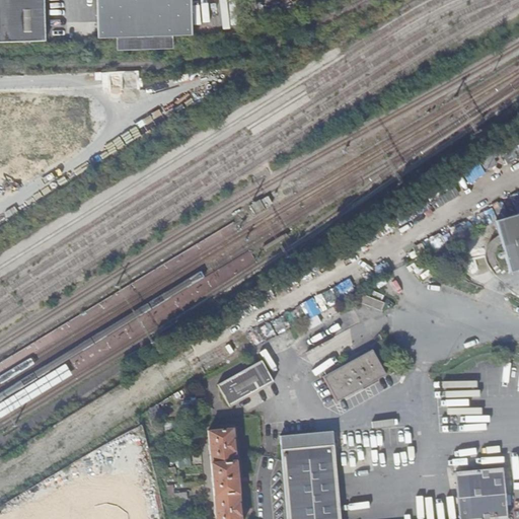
[(0,0),(0,45),(44,44),(42,0),(0,0)]
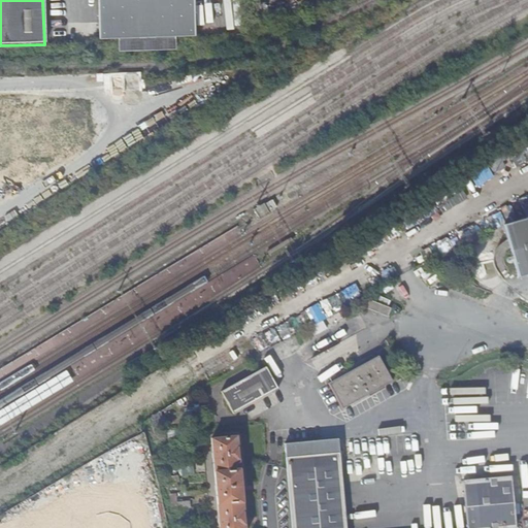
[(118,41),(174,39),(195,38),(193,0),(96,0),(98,41),(118,41)]
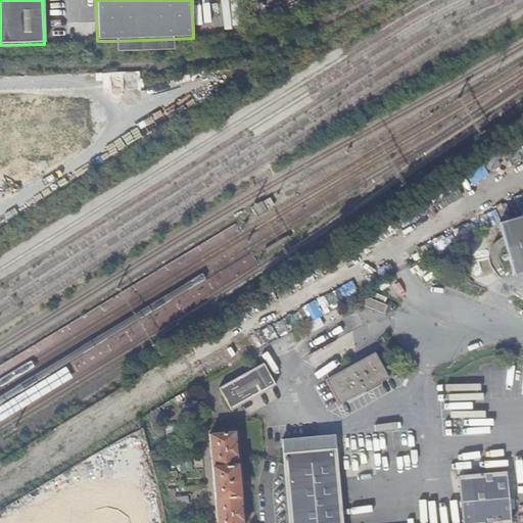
[(173,39),(116,41),(116,54),(174,51),(173,39)]
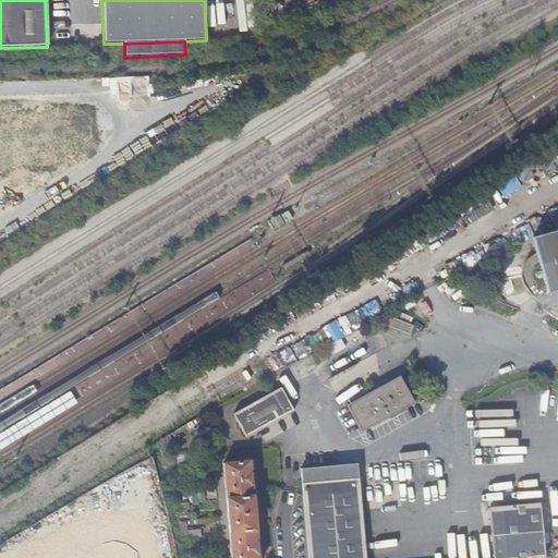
[(557,229),(532,237),(548,292),(557,289),(557,229)]
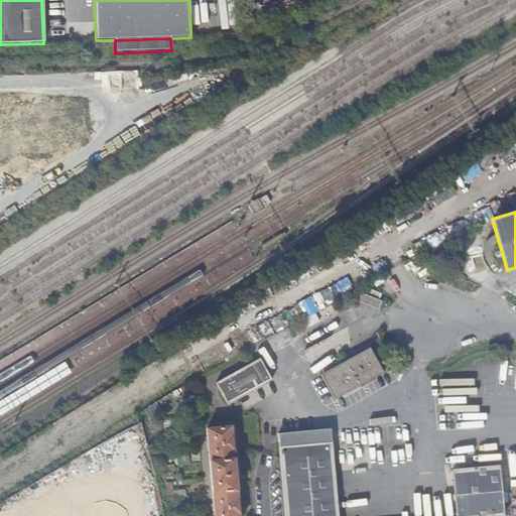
[(379,309),(382,301),(356,291),(353,299),(379,309)]
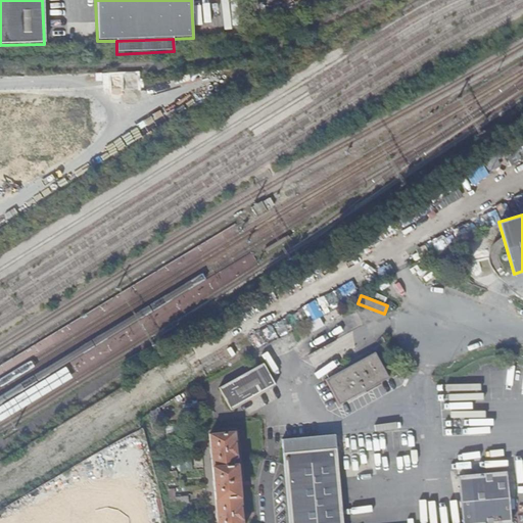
[(334,378),(348,403),(395,375),(381,350),(334,378)]
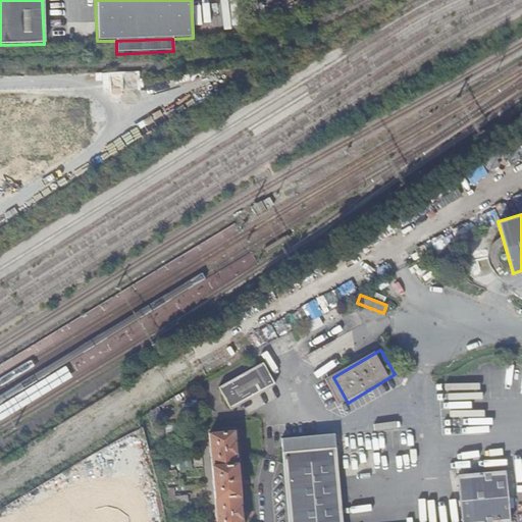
[(277,384),(265,362),(221,385),(235,409),(277,384)]
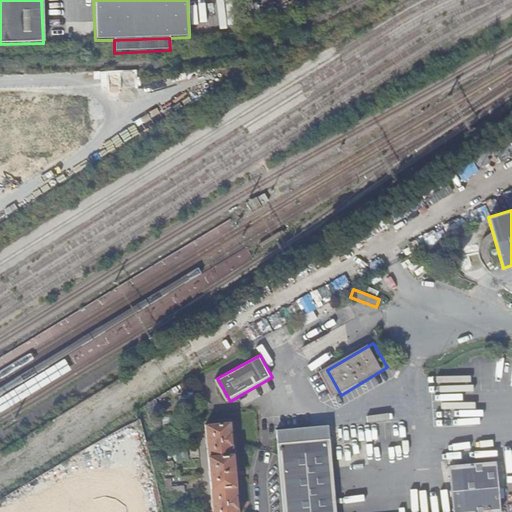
[(0,414),(69,372),(62,361),(0,398),(0,414)]
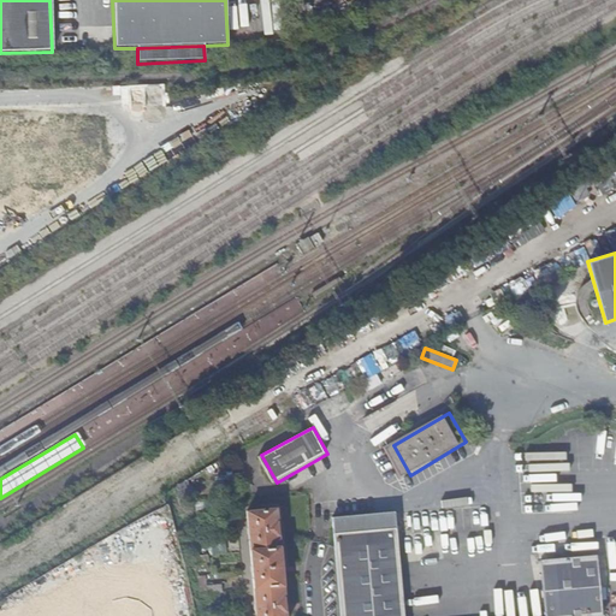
[(259,615),(286,615),(278,509),(250,511),(259,615)]
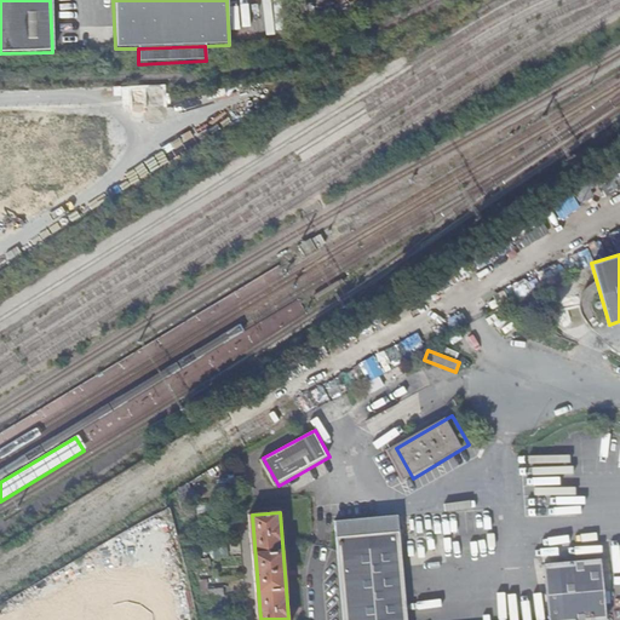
[(165,516),(138,523),(141,535),(136,537),(138,545),(162,538),(160,528),(167,526),(165,516)]
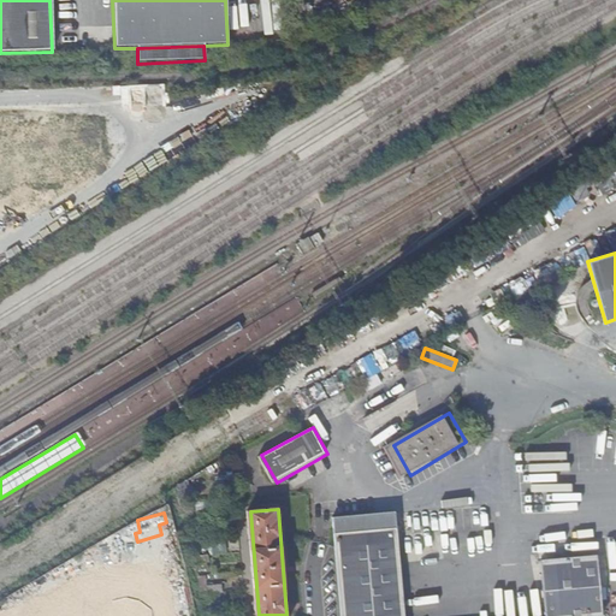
[(338,533),(398,528),(397,513),(336,519),(338,533)]
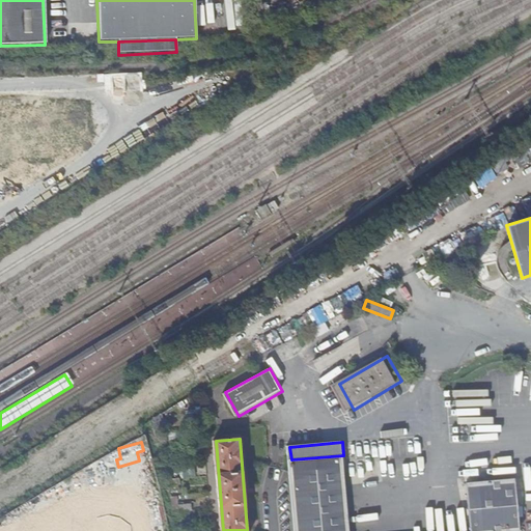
[(350,530),(343,455),(291,459),(298,530),(350,530)]
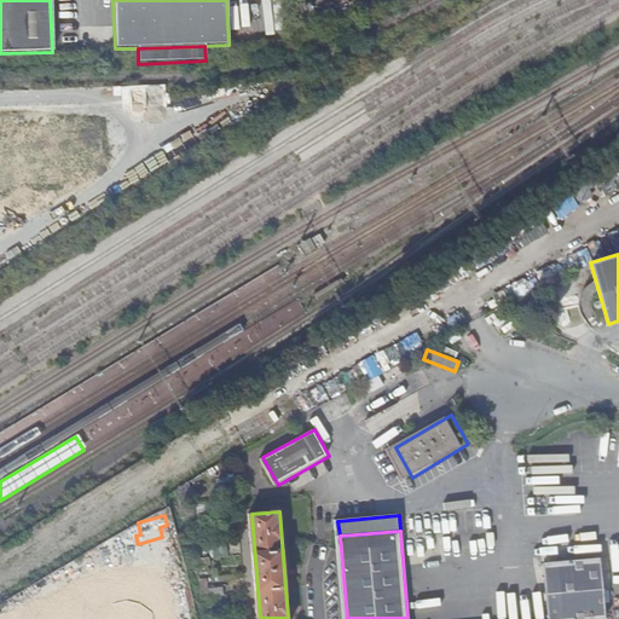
[(570,563),(570,618),(607,618),(603,560),(570,563)]
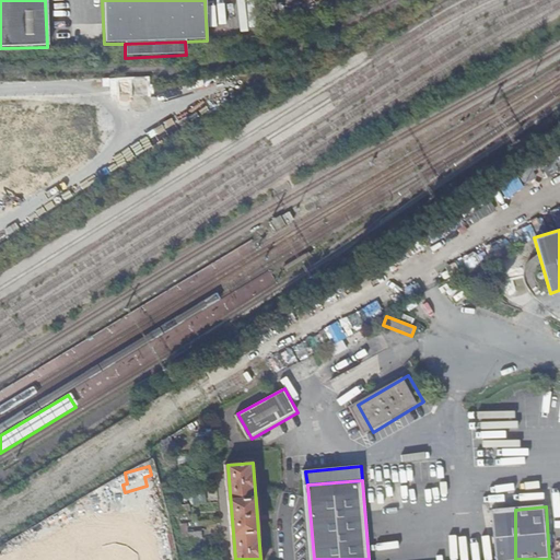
[(500,559),(515,559),(515,510),(498,512),(500,559)]
